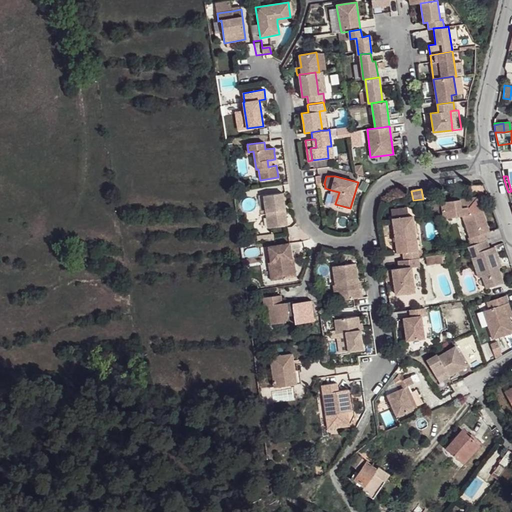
[(339,192),(331,190),(329,194),(334,195),(332,203),(335,204),(339,192)]
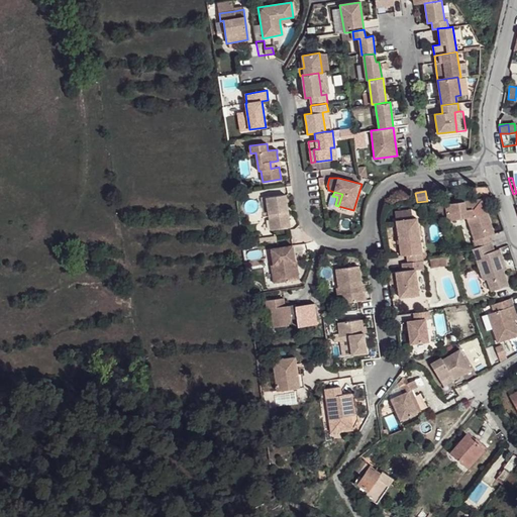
[(266,197),(271,230),(290,227),(287,211),(285,195),(266,197)]
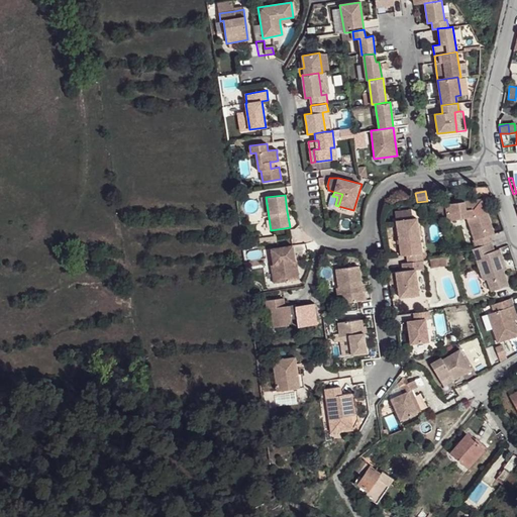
[(483,200),(464,202),(466,210),(472,209),(473,211),(483,200)]
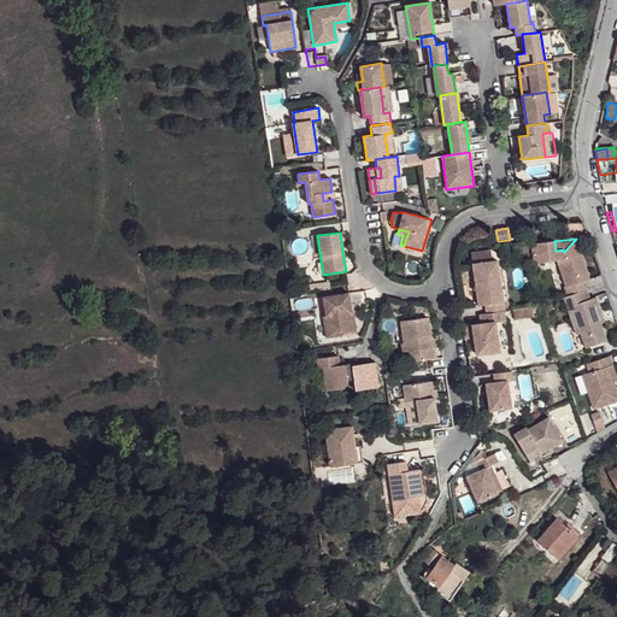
[(532,244),(534,264),(557,260),(565,259),(564,252),(563,250),(556,251),(554,241),(532,244)]
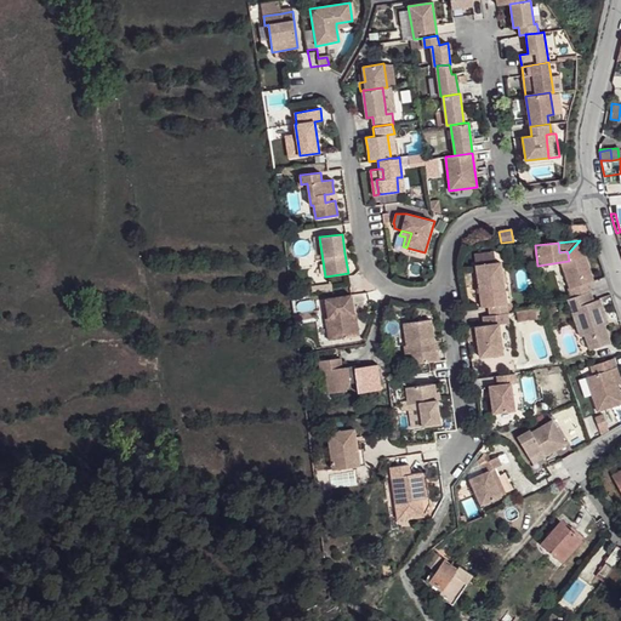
[(560,263),(569,289),(568,289),(571,298),(591,292),(591,291),(588,283),(593,281),(585,256),(569,261),(560,263)]
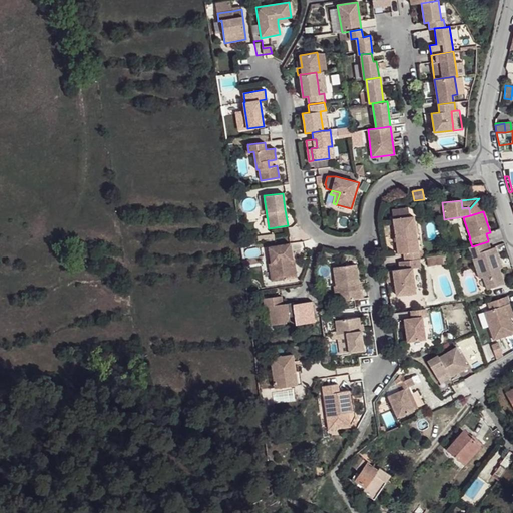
[(396,236),(398,253),(404,252),(405,261),(419,259),(420,259),(414,216),(393,218),(396,236)]
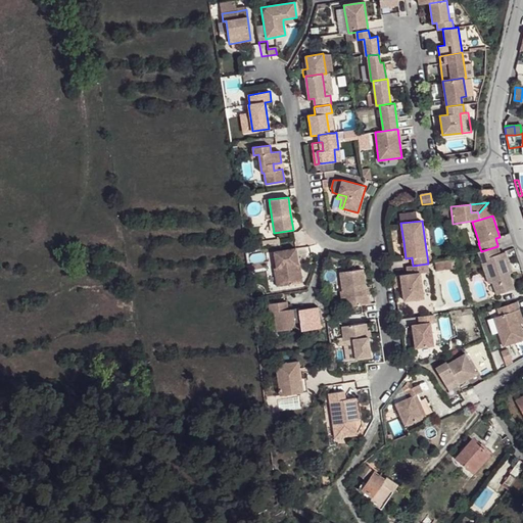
[(484,259),(496,295),(514,289),(509,274),(509,271),(511,271),(505,252),(500,253),(497,246),(481,251),(477,252),(480,260),(484,259)]
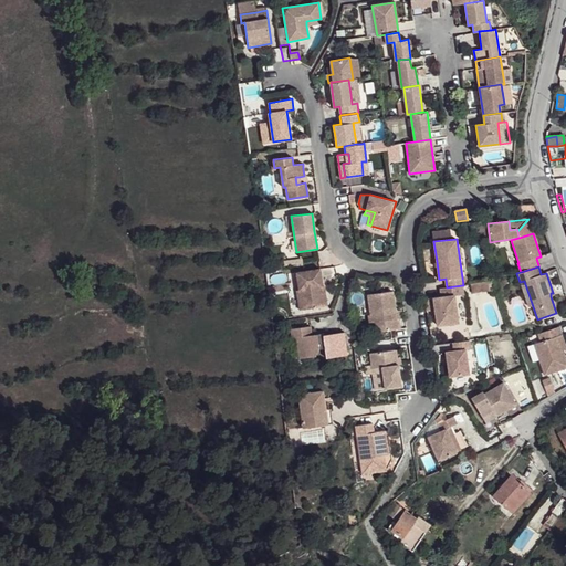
[(296,272),(300,290),(296,291),(300,310),(324,306),(321,287),(323,286),(322,278),(321,269),(296,272)]
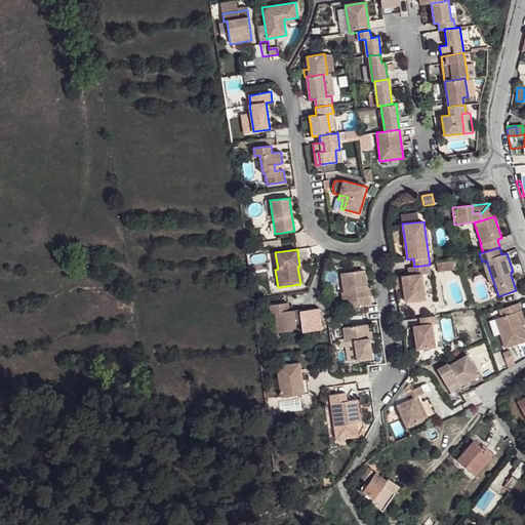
[(452,260),(438,263),(439,271),(453,268),(452,260)]
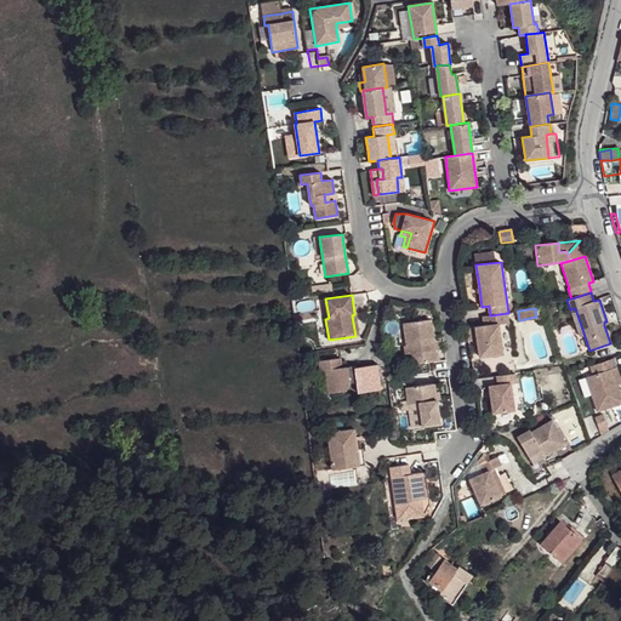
[(575,308),(570,309),(585,352),(590,351),(575,308)]
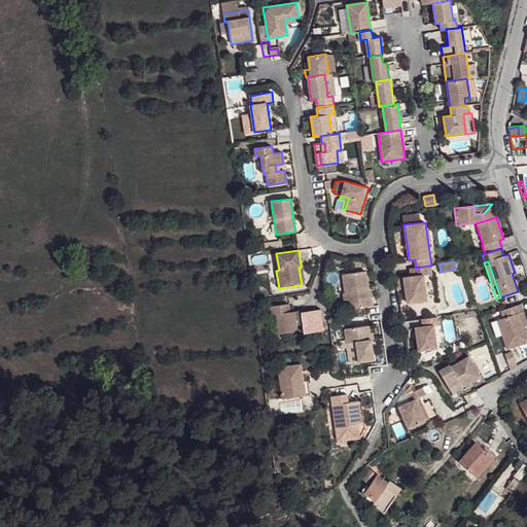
[(410,269),(411,276),(403,277),(406,290),(407,303),(426,300),(423,275),(431,274),(430,266),(416,268),(410,269)]
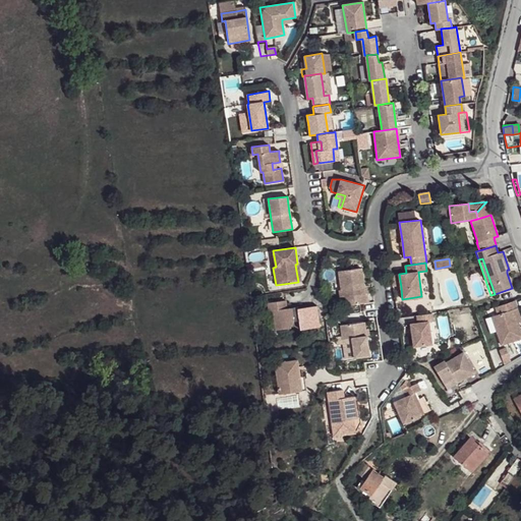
[(341,270),(344,289),(346,289),(348,305),(366,302),(363,285),(361,268),(341,270)]
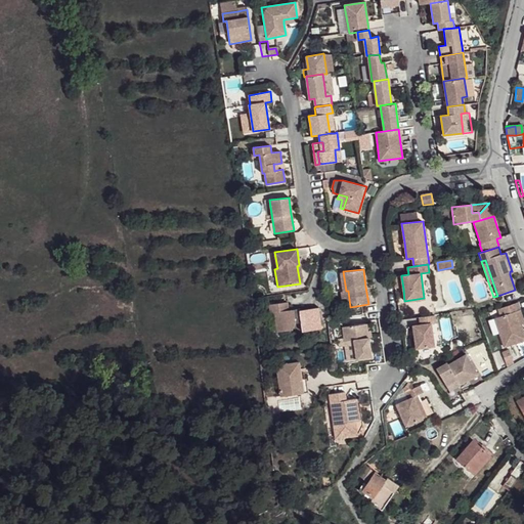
[(274,312),(277,332),(291,330),(294,323),(301,322),(302,332),(321,329),(318,307),(308,308),(299,310),(300,315),(294,316),(293,309),(288,310),(287,302),(269,304),(270,313),(274,312)]
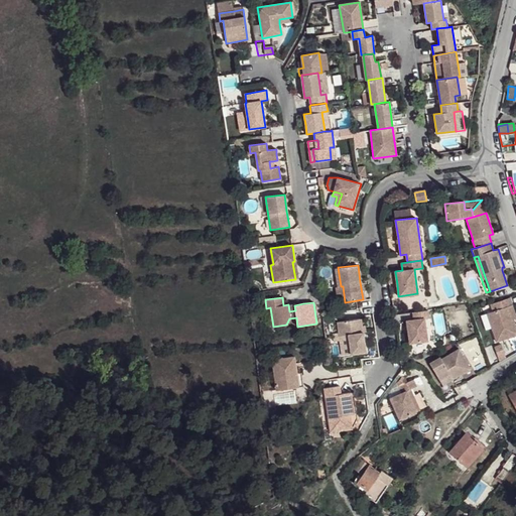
[(491,304),(493,311),(481,315),(486,330),(492,328),(496,342),(515,335),(515,329),(513,319),(512,320),(507,307),(512,305),(510,298),(491,304)]
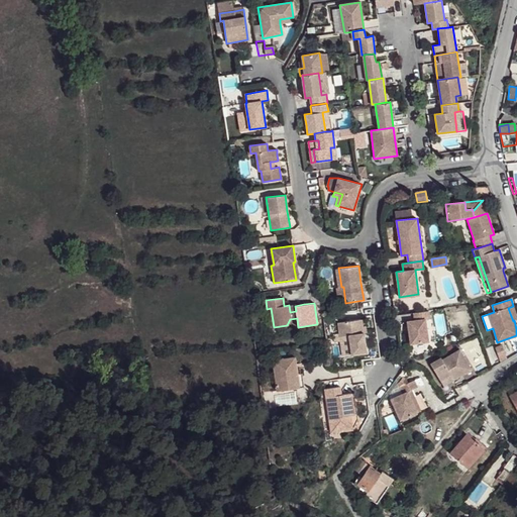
[(516,316),(513,306),(508,308),(513,321),(514,320),(516,319),(516,316)]
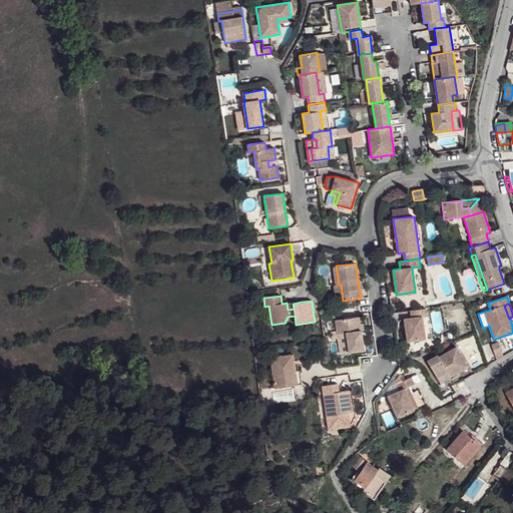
[(411,310),(412,318),(404,319),(406,330),(407,341),(425,339),(422,317),(427,316),(426,308),(411,310)]
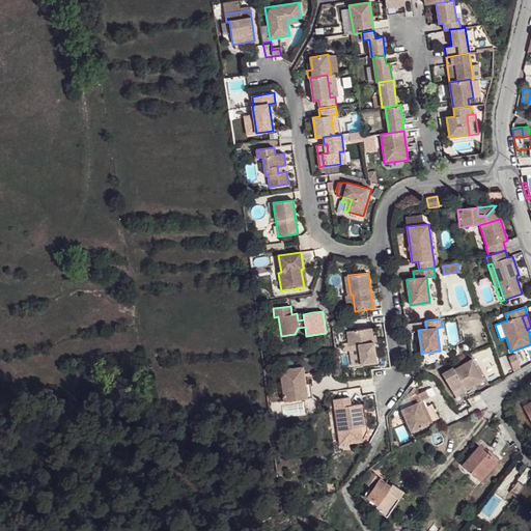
[(348,342),(348,345),(358,344),(361,364),(376,362),(373,344),(371,328),(346,331),(348,342)]
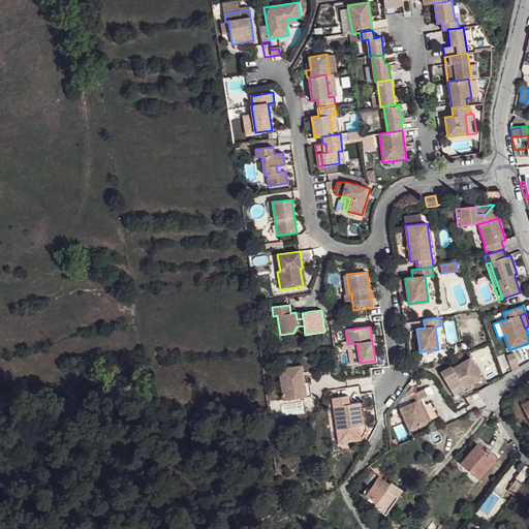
[(440,372),(450,390),(461,383),(464,389),(483,377),(470,358),(453,368),(450,366),(440,372)]
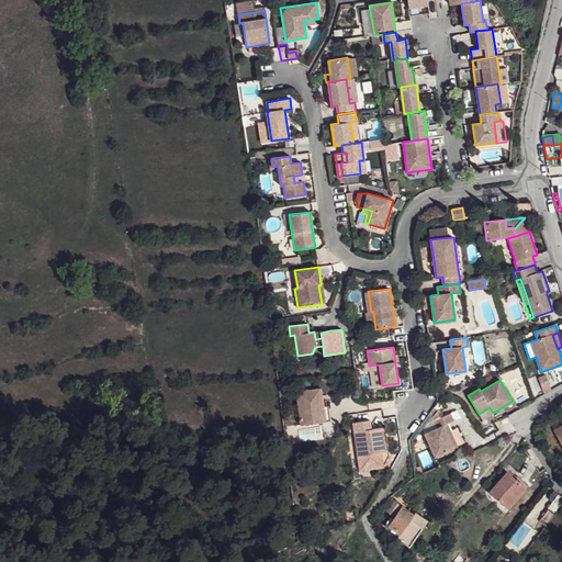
[(296,391),(301,425),(323,422),(321,407),(323,406),(322,397),(321,388),(296,391)]
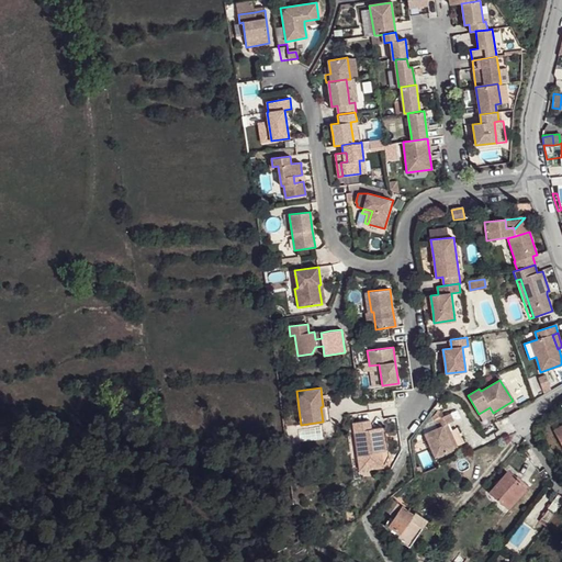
[(323,406),(321,407),(323,422),(330,420),(328,406),(323,406)]
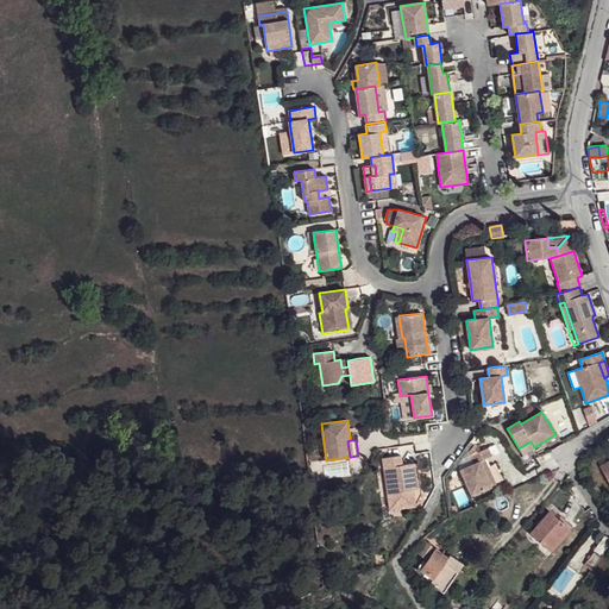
[(531,441),(519,449),(522,454),(534,447),(531,441)]
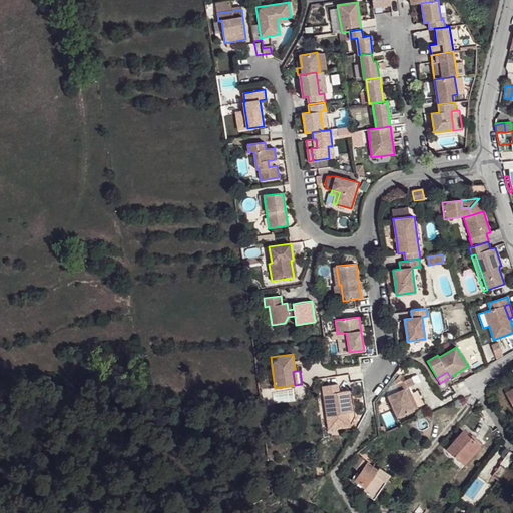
[(397,383),(400,390),(388,396),(397,417),(413,409),(404,388),(414,384),(410,377),(397,383)]
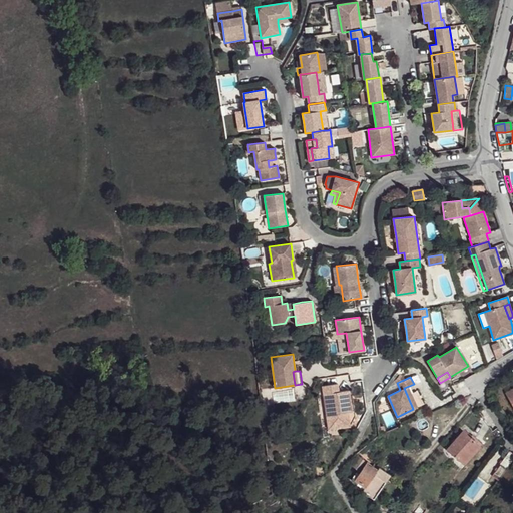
[(322,386),(328,425),(349,421),(348,412),(347,406),(351,405),(350,398),(349,390),(338,392),(337,384),(322,386)]
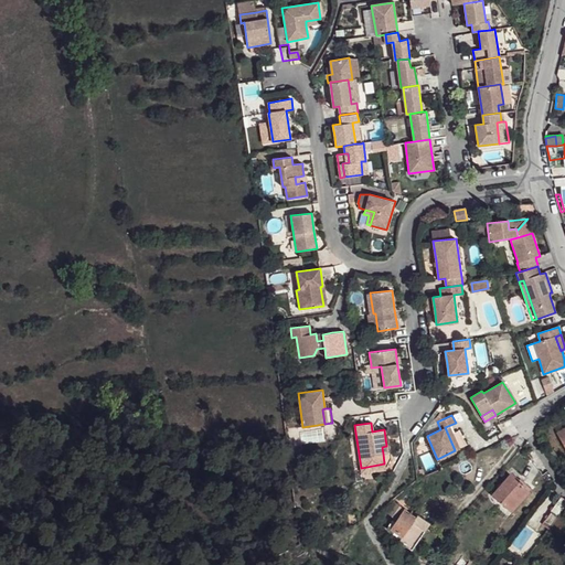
[(550,446),(544,449),(552,460),(556,456),(550,446)]
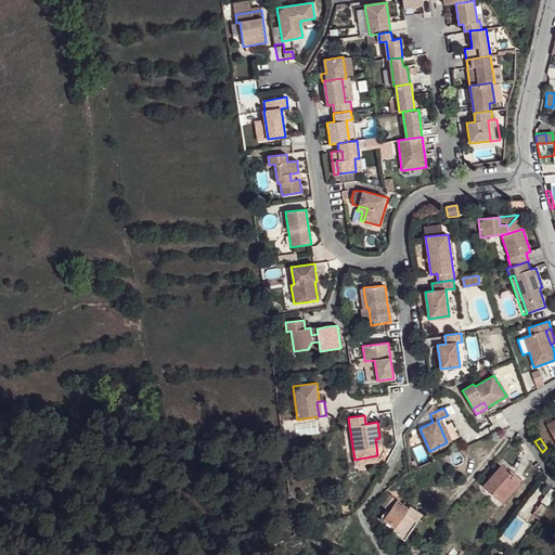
[(501,467),(483,487),(502,502),(519,482),(512,476),(510,474),(501,467)]
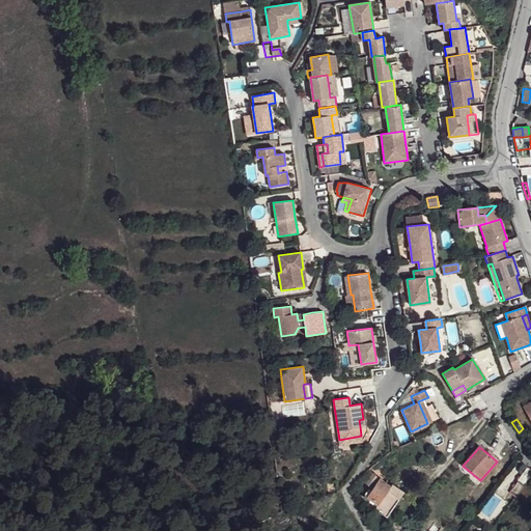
[(370,472),(364,481),(370,486),(364,497),(369,501),(370,499),(379,504),(374,509),(387,518),(404,492),(392,483),(390,487),(370,472)]
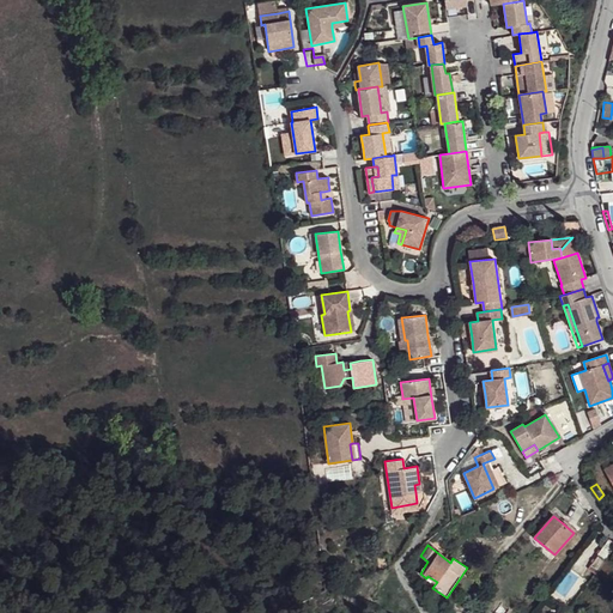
[(605,560),(608,556),(605,545),(598,554),(605,560)]
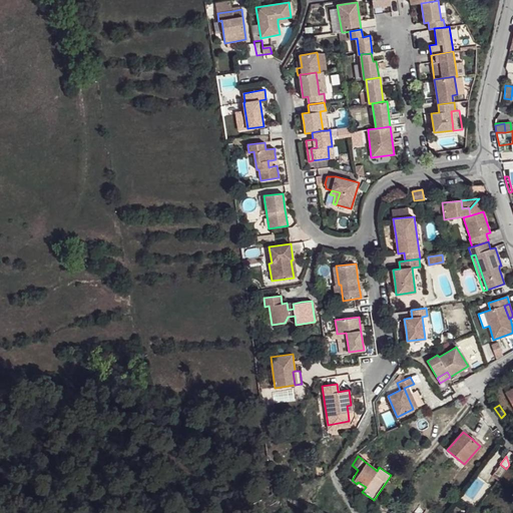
[(500,464),(496,470),(502,475),(506,469),(500,464)]
